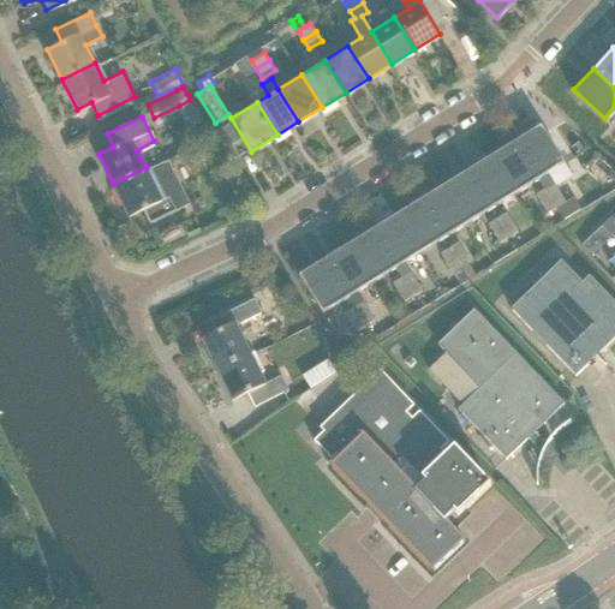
[(544,185),(555,204),(556,203),(563,215),(577,207),(569,195),(565,198),(554,180),(548,169),(562,160),(541,124),(515,139),(538,175),(544,186),(544,185)]
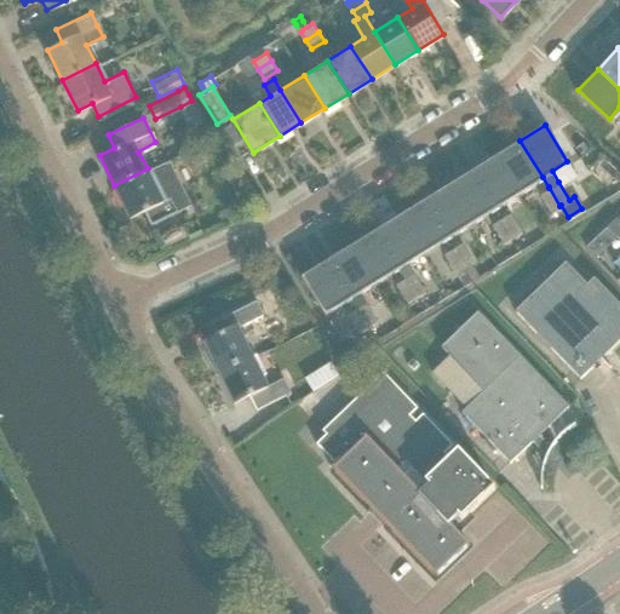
[(518,191),(543,177),(520,141),(495,155),(518,191)]
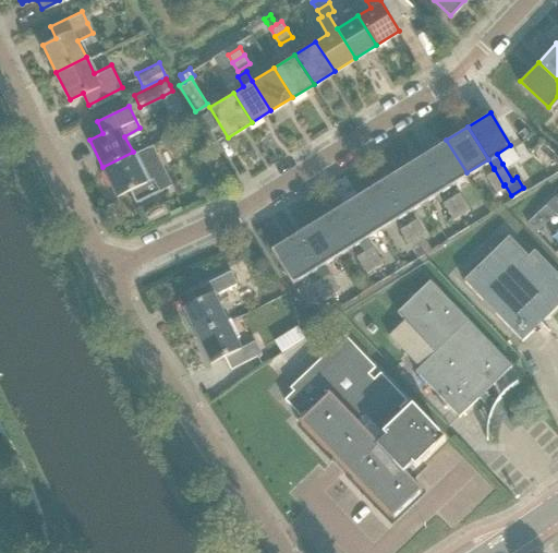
[(445,185),(466,172),(446,140),(425,154),(445,185)]
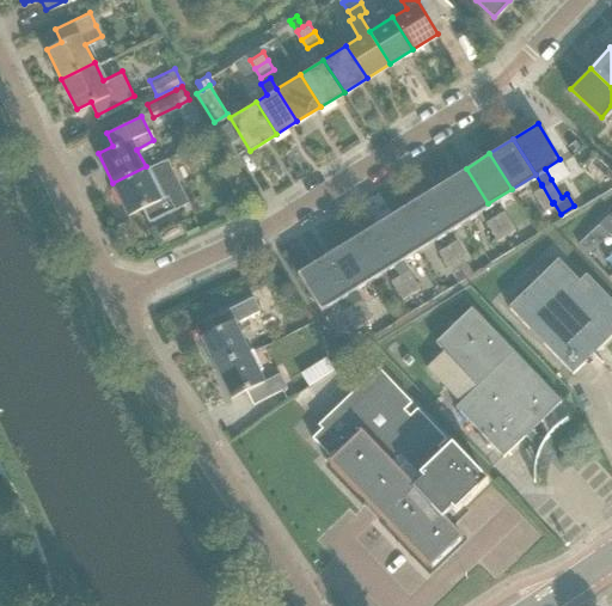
[(189,200),(166,155),(146,166),(112,183),(128,213),(142,206),(150,219),(189,200)]
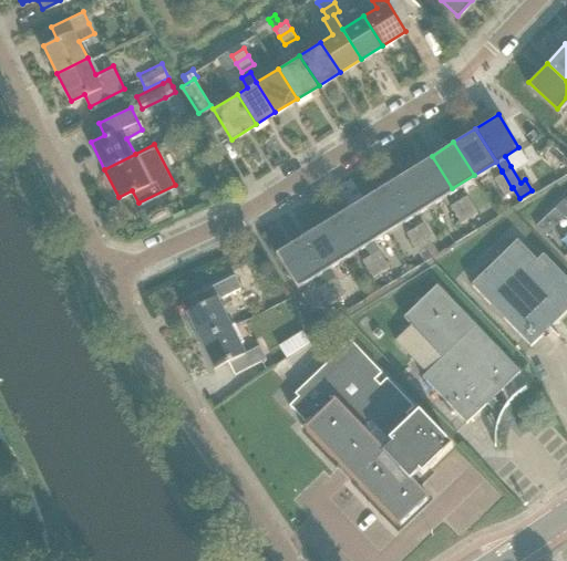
[(430,203),(452,188),(432,156),(410,169),(430,203)]
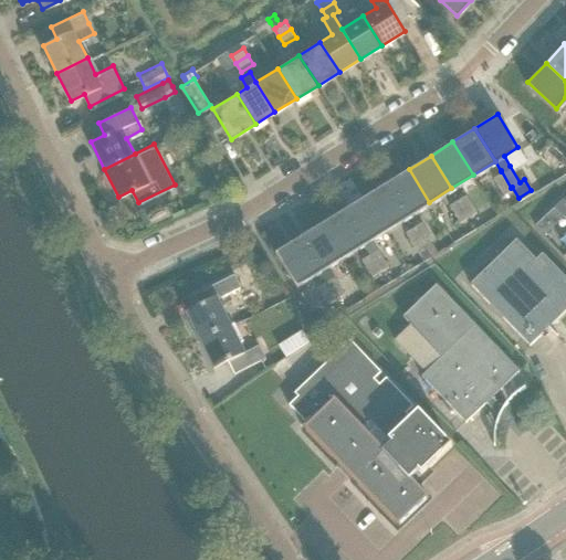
[(407,215),(429,202),(409,169),(387,182),(407,215)]
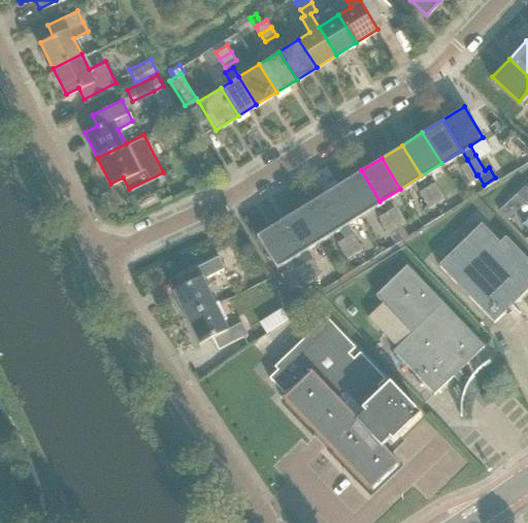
[(469,180),(476,175),(467,159),(467,160),(460,164),(469,180)]
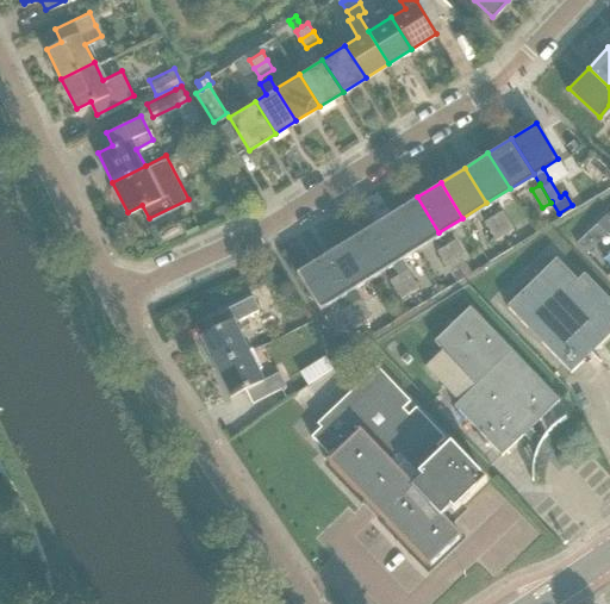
[(415,247),(439,232),(417,197),(393,211),(415,247)]
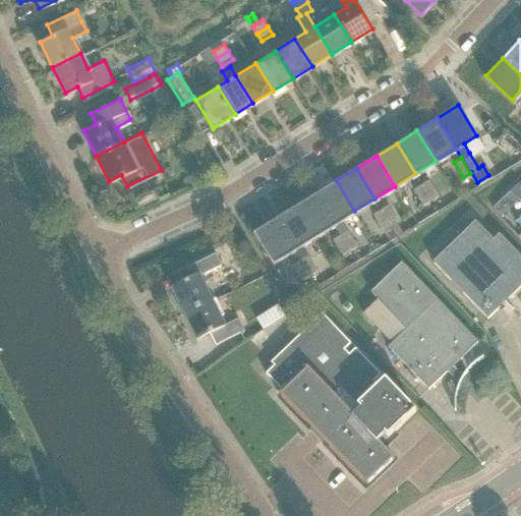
[(423,203),(438,192),(428,177),(413,186),(423,203)]
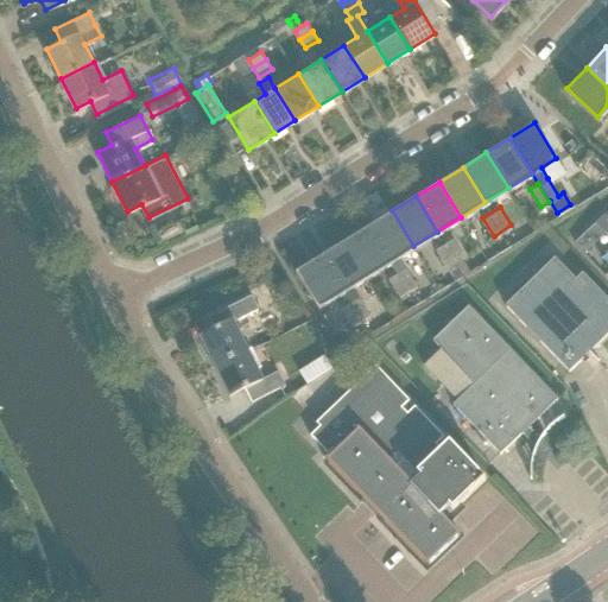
[(399,255),(413,246),(392,210),(368,226),(390,261),(396,271),(397,271),(407,289),(417,284),(405,266),(399,255)]
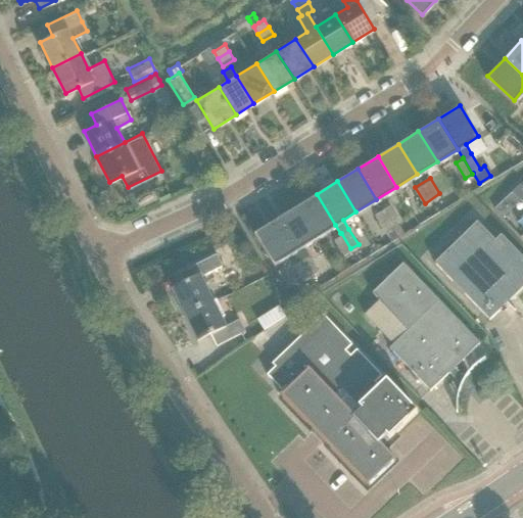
[(520,197),(522,193),(522,183),(520,181),(512,188),(520,197)]
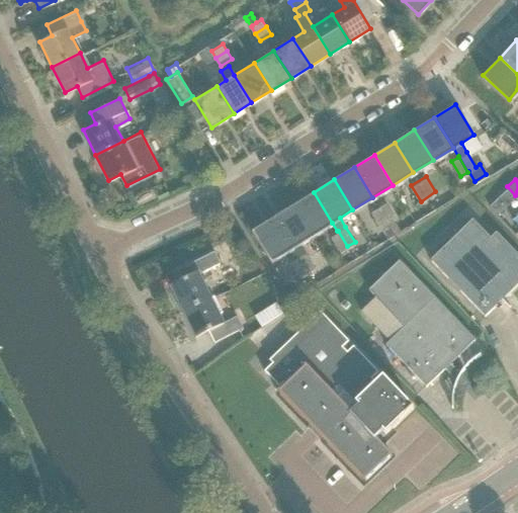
[(313,235),(332,223),(314,192),(293,204),(313,235)]
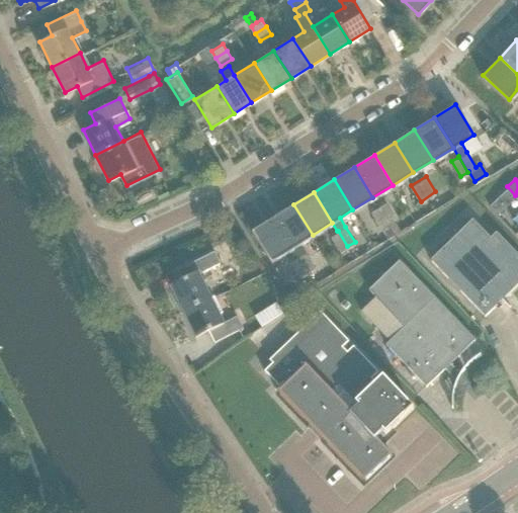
[(380,226),(395,217),(385,201),(370,210),(380,226)]
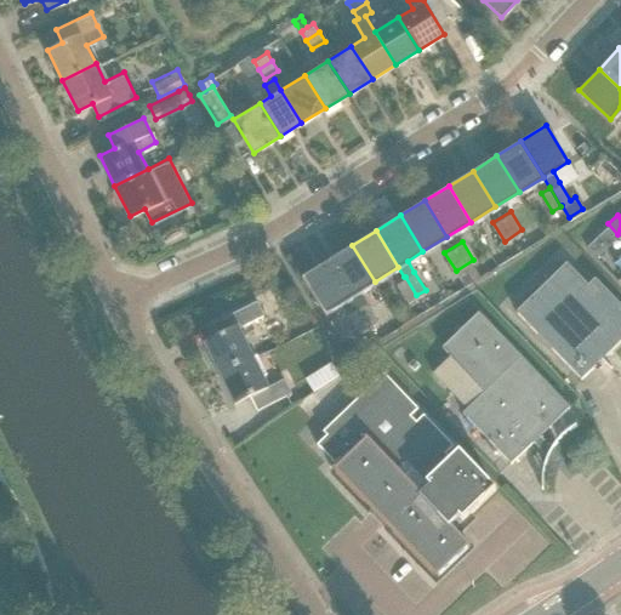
[(351,296),(375,282),(352,245),(328,260),(351,296)]
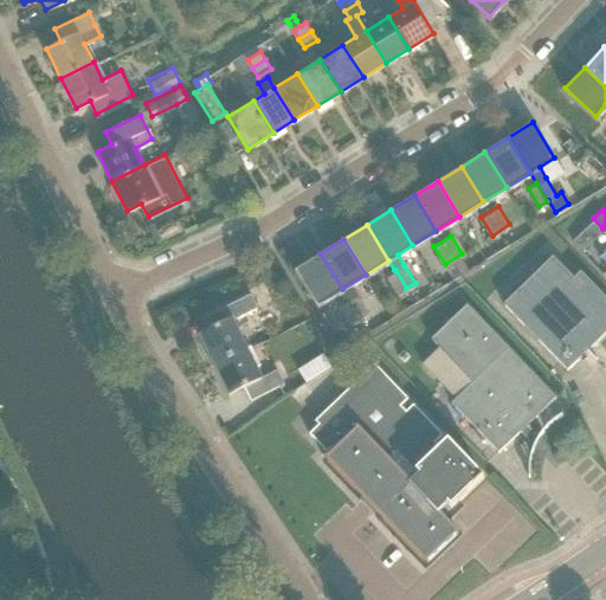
[(317,304),(342,289),(320,253),(296,269),(317,304)]
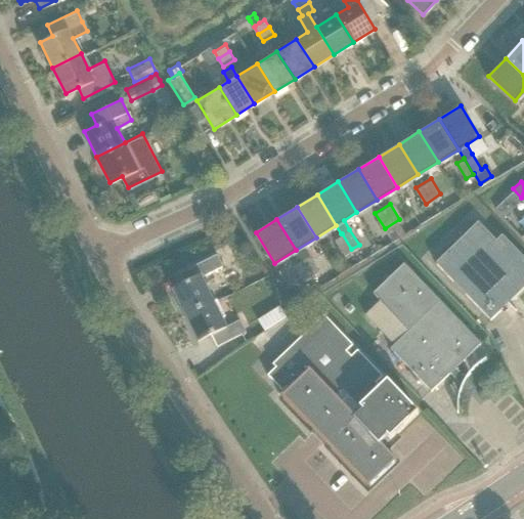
[(495,239),(478,219),(435,260),(490,317),(523,284),(523,255),(501,232),(495,239)]
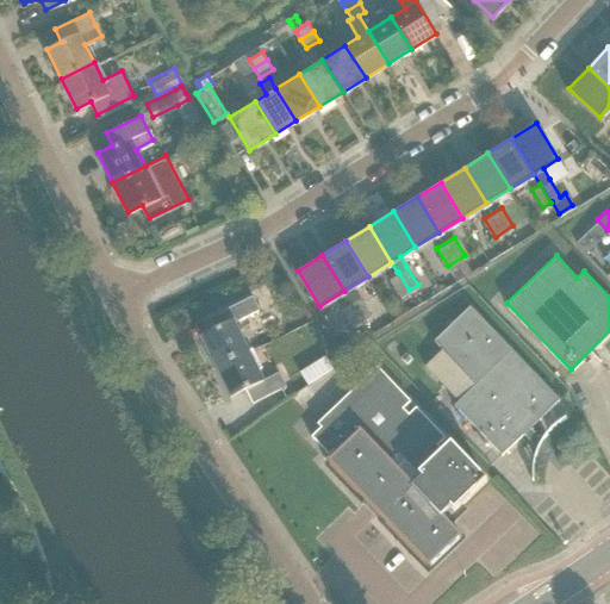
[(400,296),(409,290),(398,272),(397,272),(390,278),(400,296)]
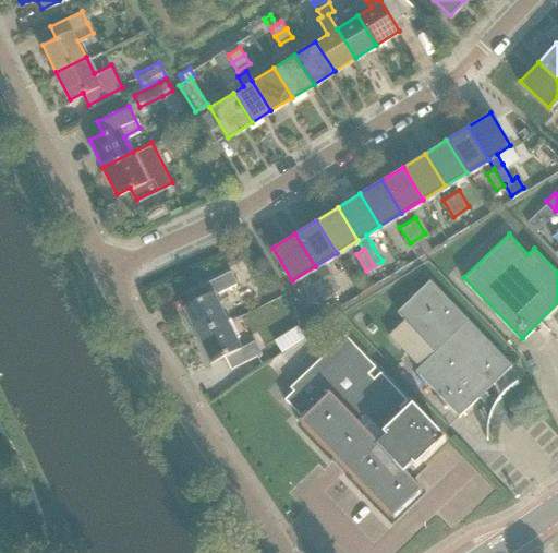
[(197,333),(227,317),(214,292),(229,285),(238,280),(231,267),(222,272),(191,288),(197,299),(183,307),(197,333)]
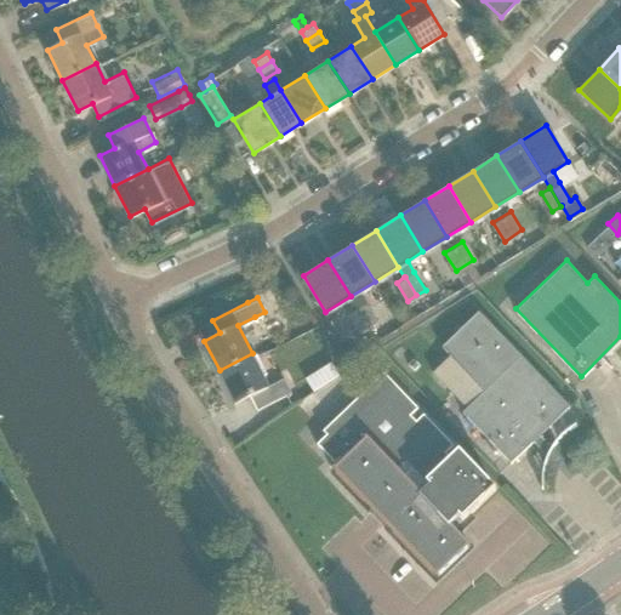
[(357,307),(368,325),(377,319),(365,301),(357,307)]
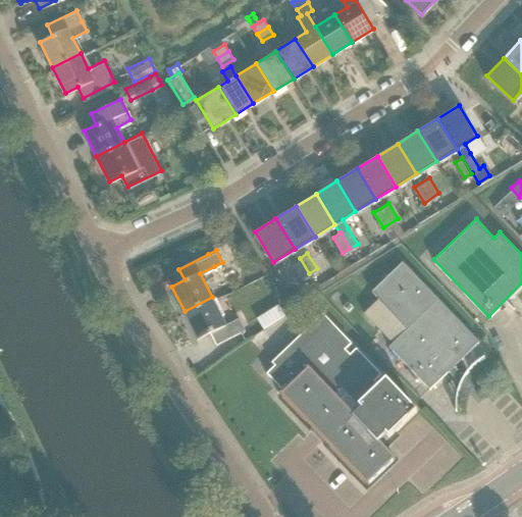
[(302,278),(309,273),(300,258),(293,262),(302,278)]
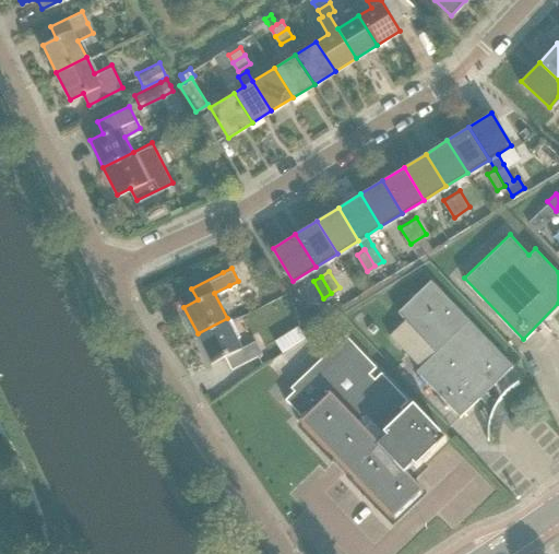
[(460,414),(512,364),(431,278),(397,309),(436,350),(416,368),(460,414)]
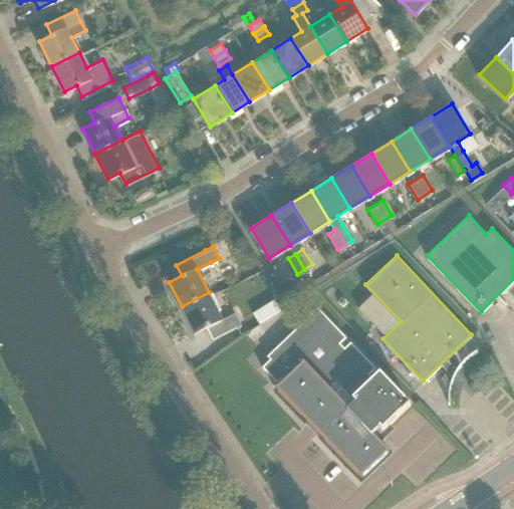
[(209,292),(182,306),(194,332),(207,326),(212,336),(241,322),(235,311),(221,318),(209,292)]
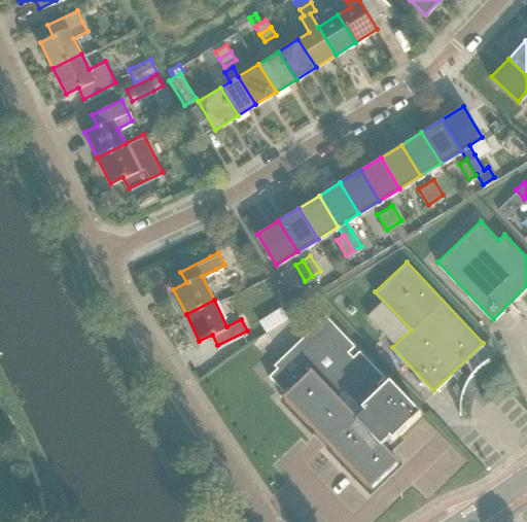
[(284,310),(280,304),(258,318),(265,327),(266,328),(287,314),(286,313),(284,310)]
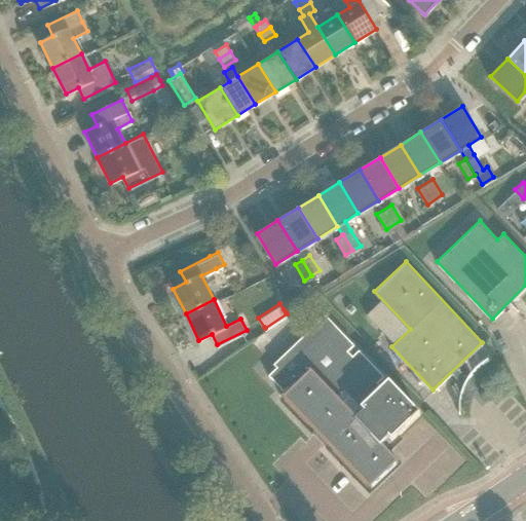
[(352,355),(347,349),(353,343),(325,313),(273,363),(276,366),(268,373),(284,389),(293,381),(295,383),(283,396),(369,485),(397,459),(380,442),(387,436),(390,439),(419,412),(388,379),(382,385),(377,380),(383,374),(359,348),(352,355)]
